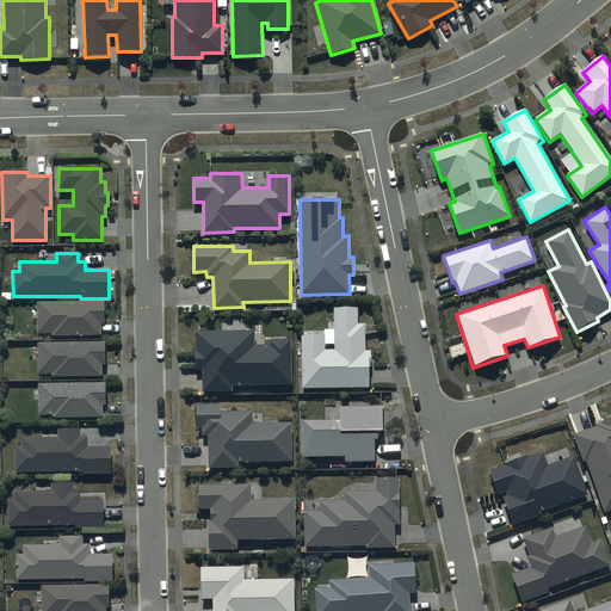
[(105,302),(37,302),(37,334),(51,333),(51,337),(102,335),(102,325),(105,325),(105,302)]
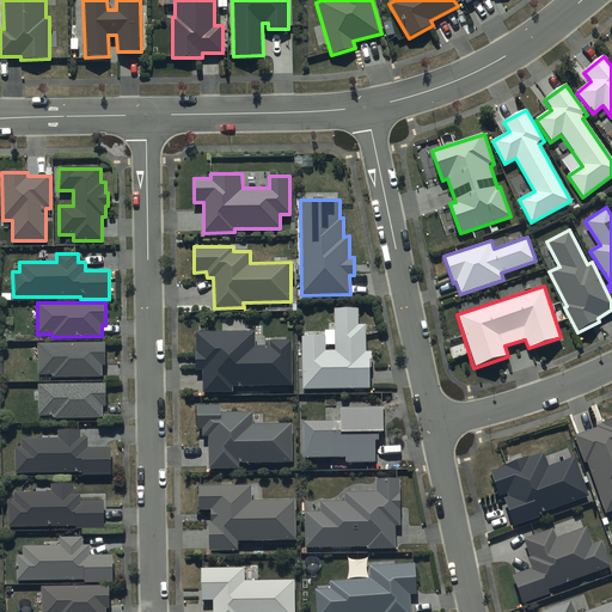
[(303,336),(303,390),(371,389),(371,360),(372,360),(372,352),(366,352),(366,324),(359,324),(359,308),(335,308),(335,350),(326,350),(326,336),(303,336)]
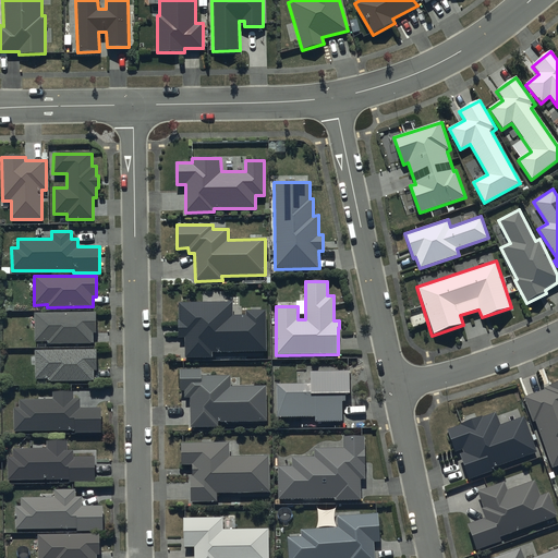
[(232,302),(179,303),(179,337),(186,337),(186,358),(213,356),(211,351),(266,351),(265,311),(246,311),(246,315),(242,315),(242,305),(232,305),(232,302)]
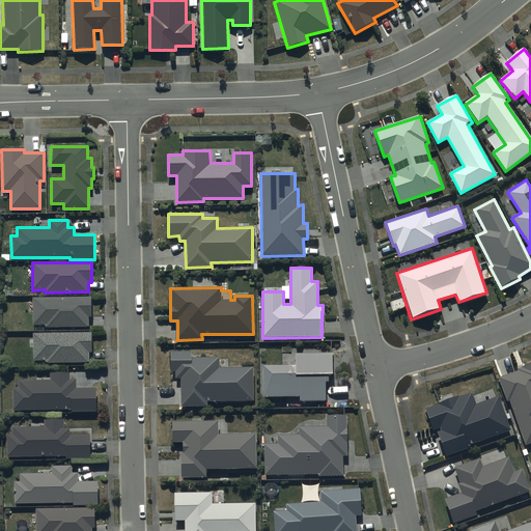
[(91,298),(33,298),(33,325),(46,325),(46,327),(88,327),(88,317),(91,317),(91,298)]
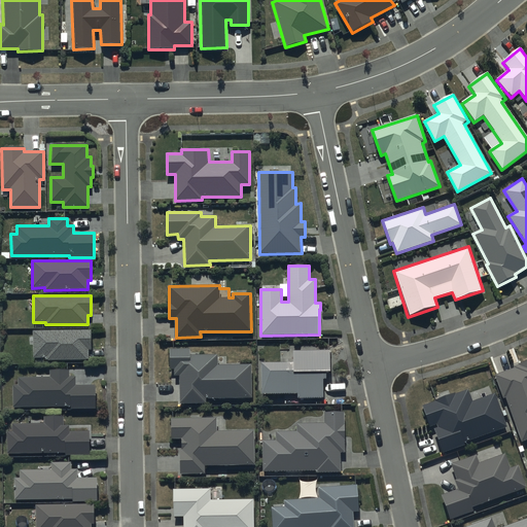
[(91,330),(33,330),(33,358),(42,358),(42,360),(89,360),(89,349),(91,349),(91,330)]
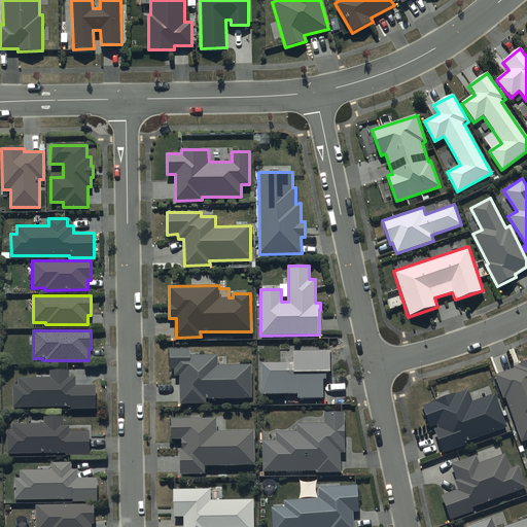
[(190,349),(170,350),(170,370),(175,370),(175,377),(180,377),(180,403),(206,403),(206,398),(251,398),(251,364),(217,364),(217,355),(190,355),(190,349)]
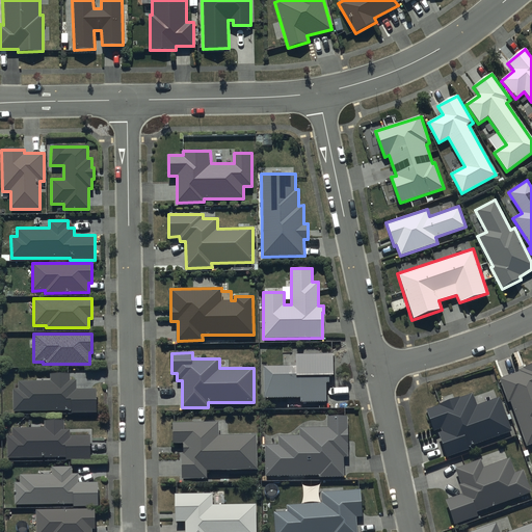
[(264,367),(264,398),(300,398),(300,402),(326,402),(326,383),(330,383),(329,376),(334,376),(334,353),(296,353),(296,367),(264,367)]
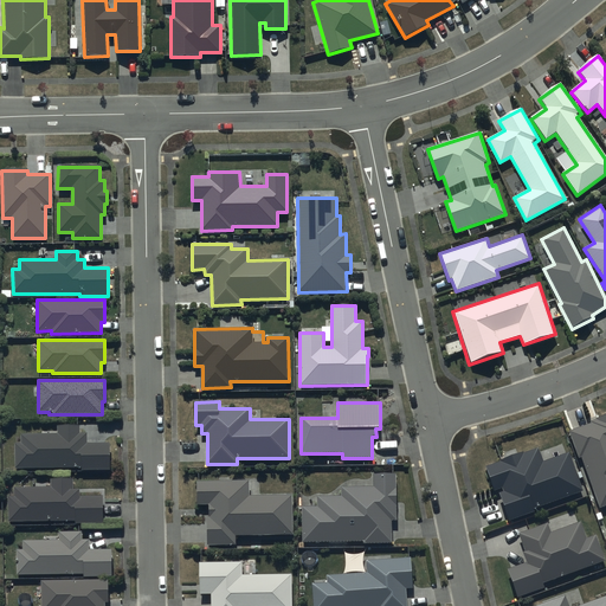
[(605,414),(595,419),(595,420),(591,421),(591,423),(568,432),(578,459),(580,458),(599,508),(605,505),(605,414)]
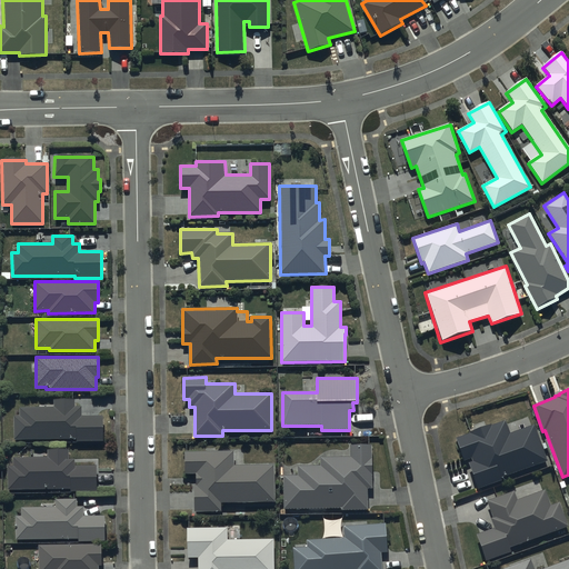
[(15,417),(15,439),(77,439),(77,441),(105,441),(103,416),(81,417),(81,407),(76,407),(76,400),(55,400),(55,407),(20,408),(20,417),(15,417)]
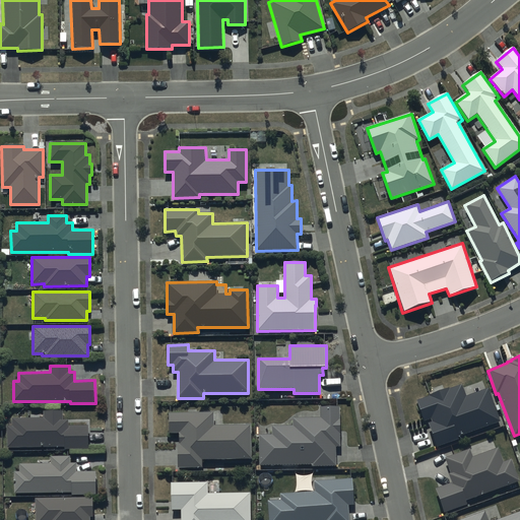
[(500,421),(488,388),(465,396),(461,385),(448,389),(448,388),(430,395),(430,396),(416,401),(424,421),(431,418),(433,423),(429,424),(438,448),(458,440),(457,438),(500,421)]
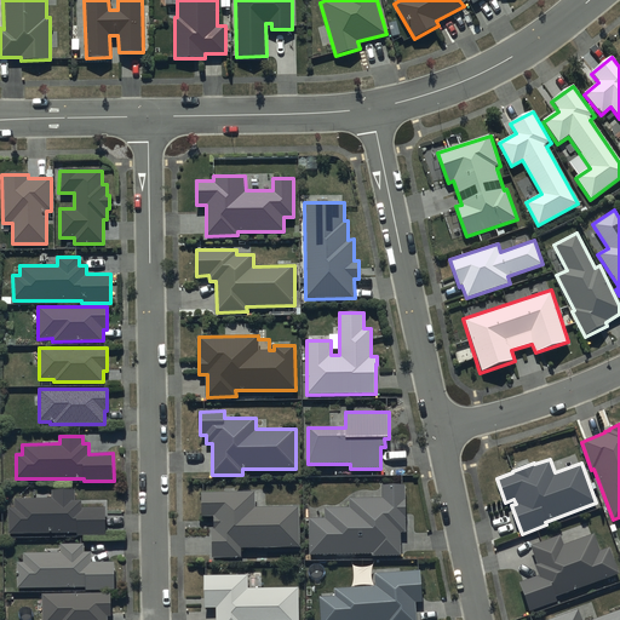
[(310,518),(310,555),(373,554),(373,556),(401,556),(401,532),(406,532),(406,486),(383,486),(383,498),(349,498),(349,507),(325,509),(325,518),(310,518)]
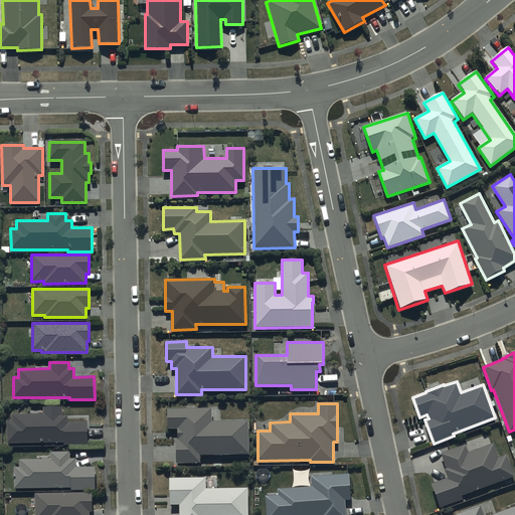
[(7,422),(8,444),(63,443),(63,446),(88,445),(88,422),(68,422),(68,416),(62,416),(62,407),(43,407),(43,414),(13,414),(13,422),(7,422)]
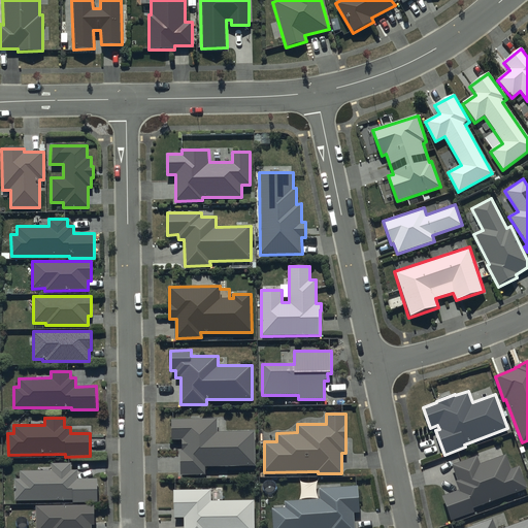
[(218,419),(171,420),(172,440),(183,440),(183,451),(180,451),(182,475),(205,474),(205,467),(255,466),(255,431),(218,432),(218,419)]
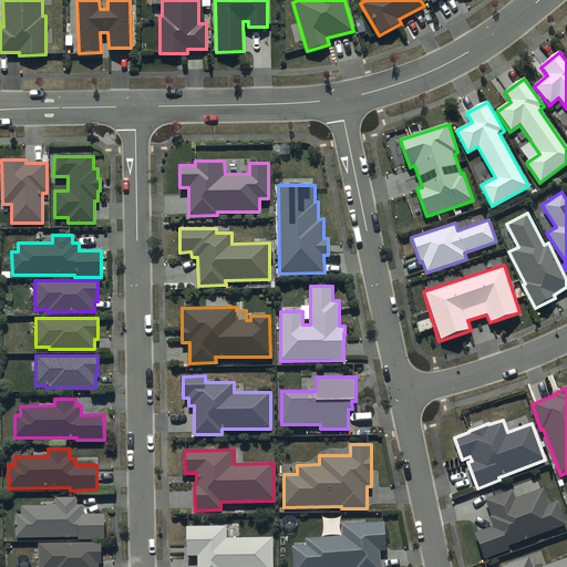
[(512,490),(485,500),(492,516),(488,517),(492,526),(473,533),(484,559),(508,550),(507,547),(566,524),(557,502),(548,505),(542,488),(515,498),(512,490)]
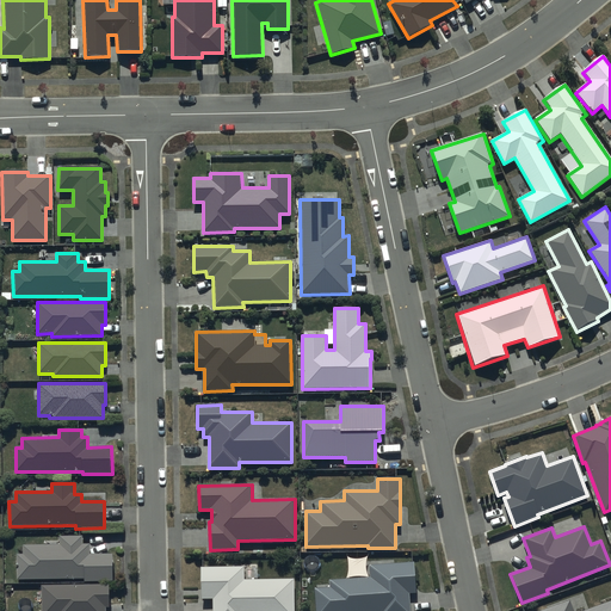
[(17,555),(17,580),(85,579),(85,582),(113,582),(113,554),(91,555),(90,544),(82,544),(82,537),(61,537),(61,545),(24,545),(24,554),(17,555)]
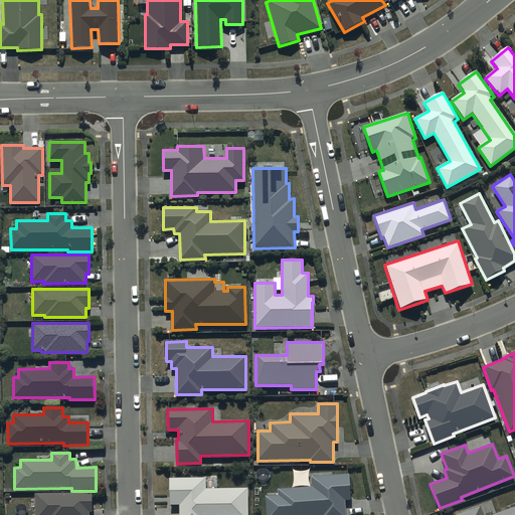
[(265,496),(266,514),(346,514),(345,500),(351,500),(349,474),(312,477),(313,487),(279,490),(279,495),(265,496)]
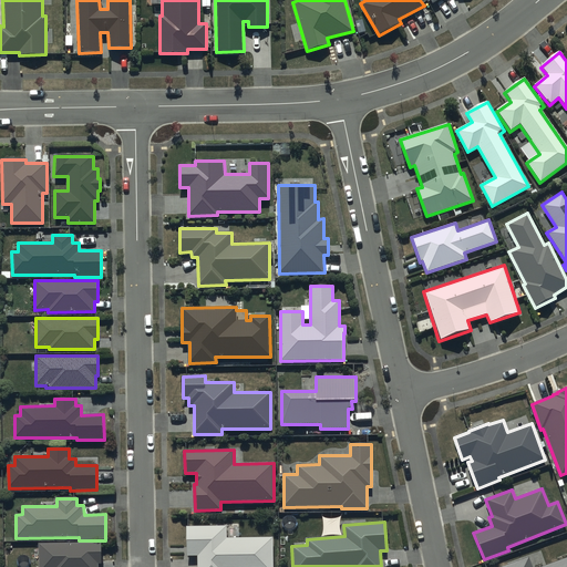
[(197,556),(197,566),(272,566),(274,537),(227,537),(227,526),(187,526),(187,556),(197,556)]
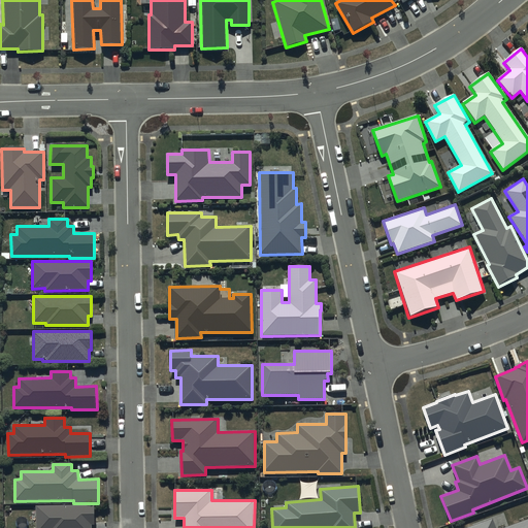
[(94,506),(36,506),(36,527),(91,527),(91,524),(94,524),(94,506)]
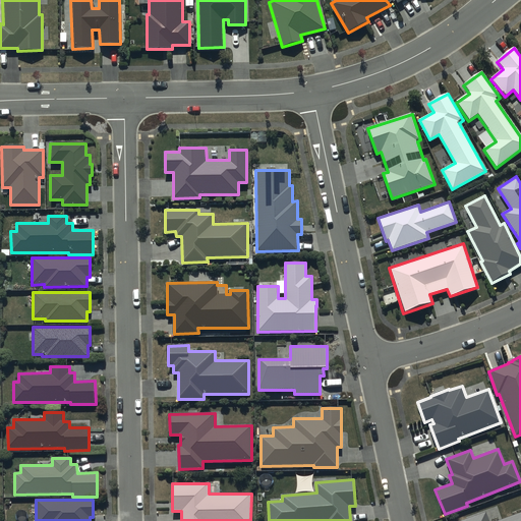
[(520,520),(520,512),(498,520),(488,520),(485,513),(462,520),(520,520)]
